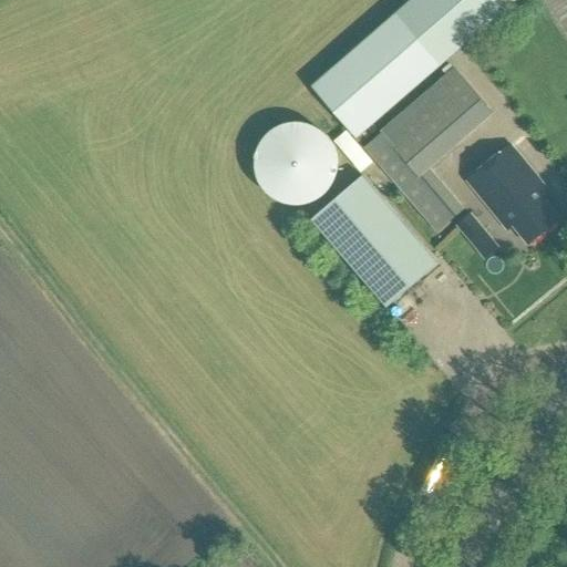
[(410,0),(315,85),(359,135),(511,0),(410,0)]
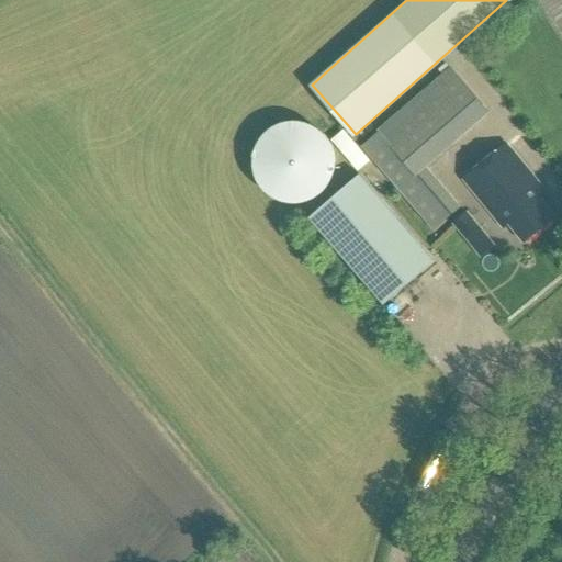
[(487,112),(451,69),(381,130),(416,171),(487,112)]
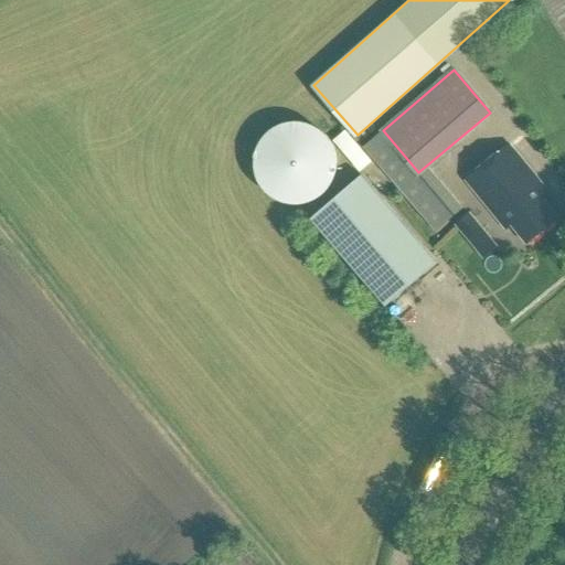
[(302,201),(315,198),(326,190),(333,180),(338,167),(338,155),(334,141),(327,131),(316,124),(304,119),(289,119),(276,125),(265,134),(258,147),(255,160),(258,174),(265,187),(276,195),(289,201),(302,201)]
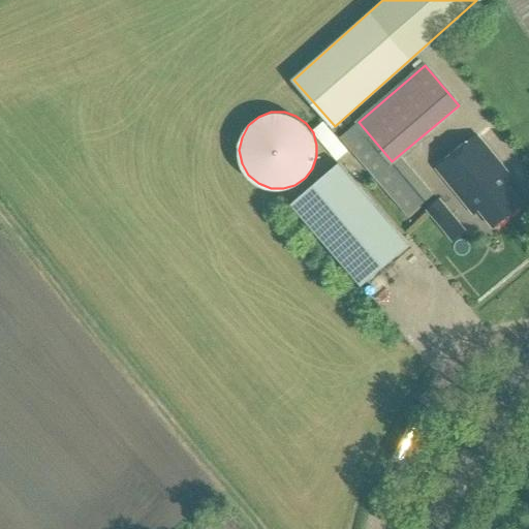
[(348,150),(323,121),(312,130),(337,159),(348,150)]
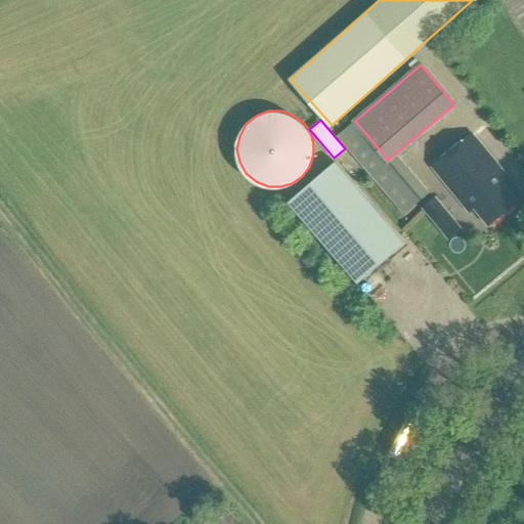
[(429,193),(397,156),(388,164),(353,123),(338,136),(404,214),(429,193)]
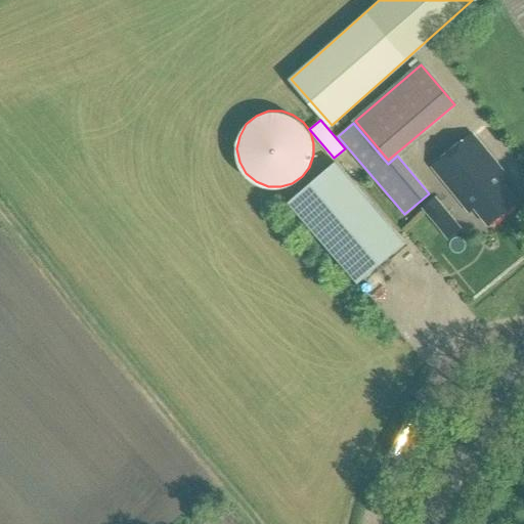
[(432,167),(469,212),(475,208),(489,225),(518,202),(504,184),(509,179),(472,134),(432,167)]
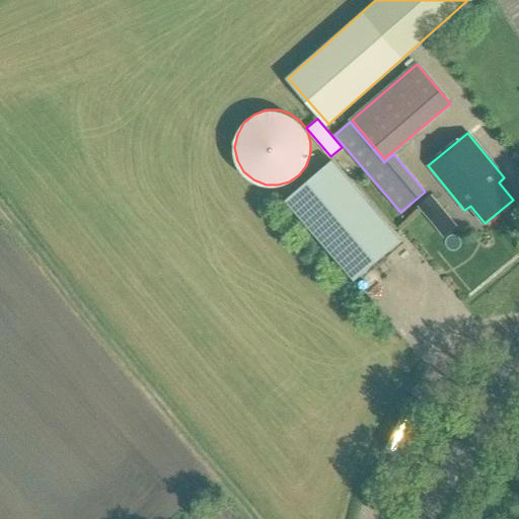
[(400,242),(335,162),(287,203),(352,282),(400,242)]
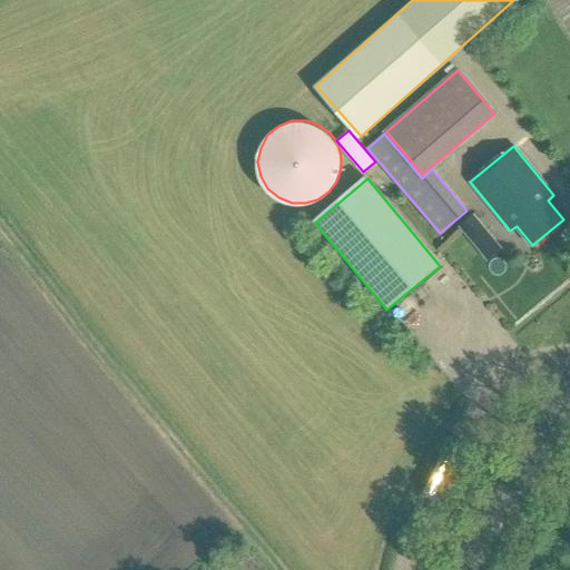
[(463,226),(488,256),(500,247),(475,216),(463,226)]
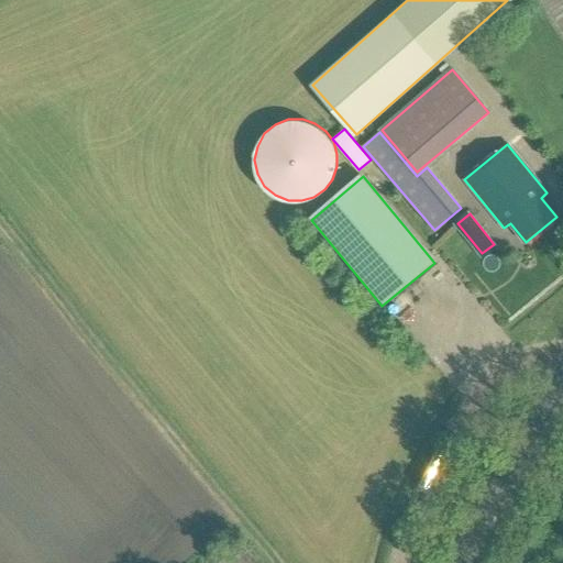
[(229,562),(230,562),(257,562),(246,548),(229,562)]
